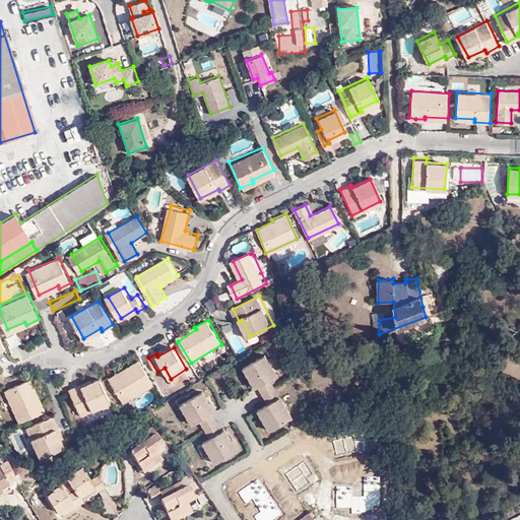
[(261,358),(240,371),(252,389),(255,388),(266,404),(256,411),(269,431),(290,417),(266,380),(273,376),(261,358)]
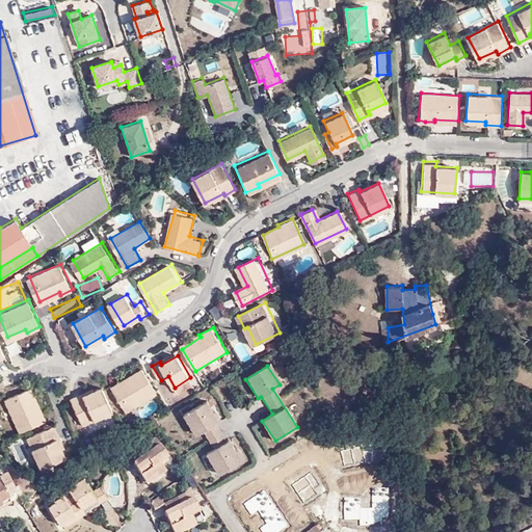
[(128,411),(158,394),(142,369),(130,376),(132,379),(114,390),(128,411)]
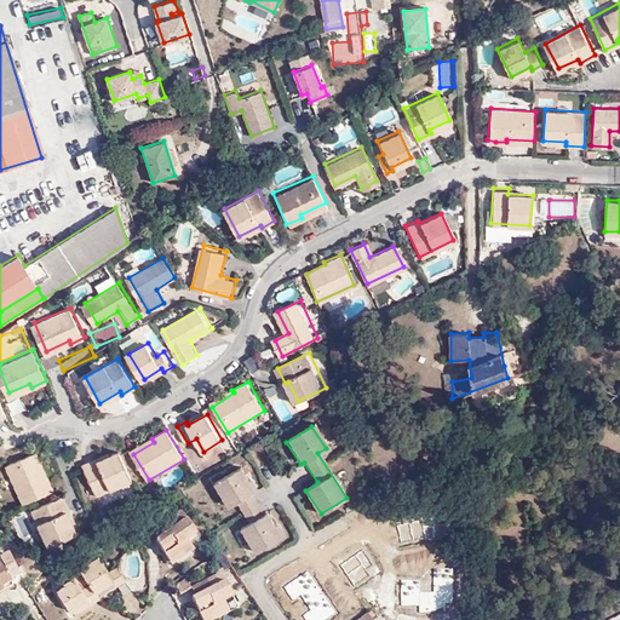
[(97,494),(133,478),(120,449),(102,458),(99,454),(82,463),(97,494)]
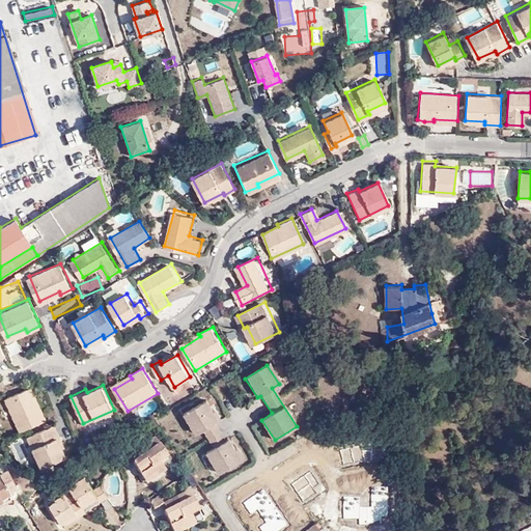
[(21,428),(47,416),(42,404),(39,406),(30,386),(7,396),(21,428)]
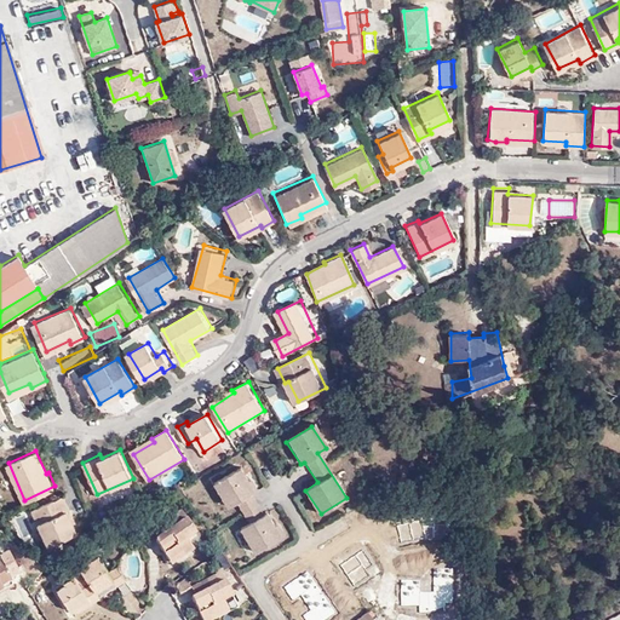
[(239,471),(213,488),(228,512),(236,506),(248,526),(241,532),(256,556),(281,539),(265,516),(263,517),(251,497),(253,495),(239,471)]
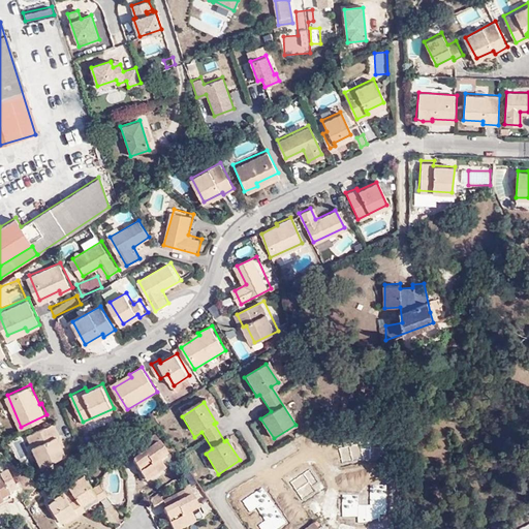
[(55,421),(29,432),(42,464),(66,454),(58,433),(60,433),(55,421)]
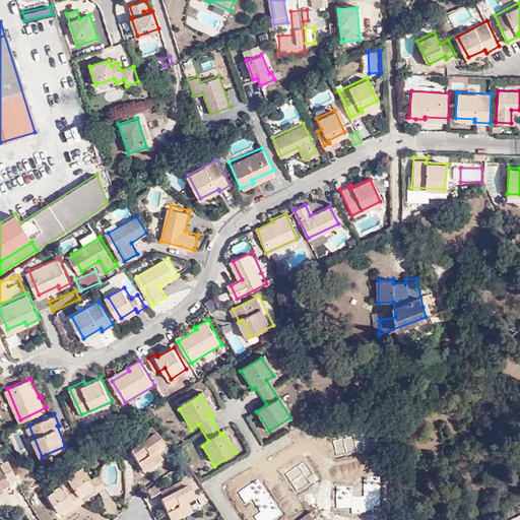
[(150,447),(157,442),(146,427),(134,435),(137,440),(140,443),(132,449),(126,453),(137,468),(148,460),(152,464),(159,458),(154,451),(150,447)]
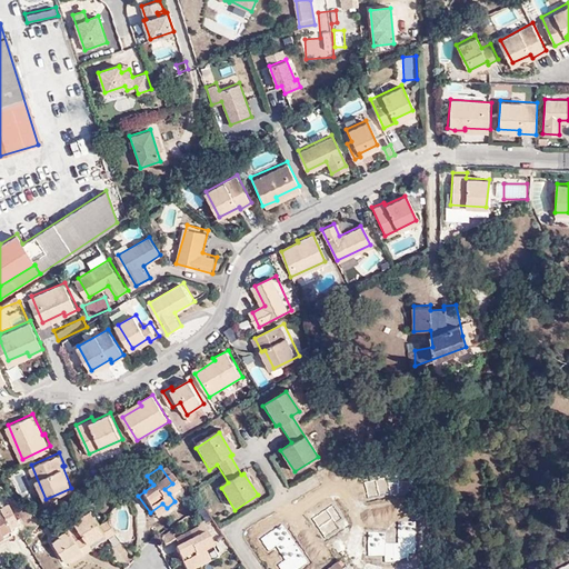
[(153,485),(150,481),(141,488),(145,491),(153,485)]
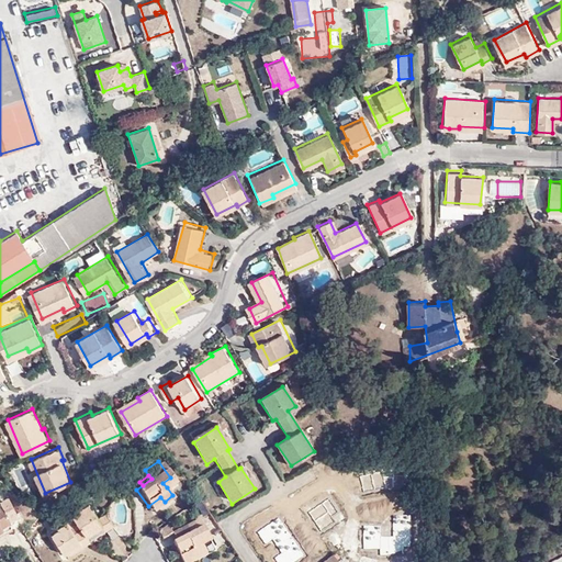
[(173,482),(170,478),(163,483),(167,487),(173,482)]
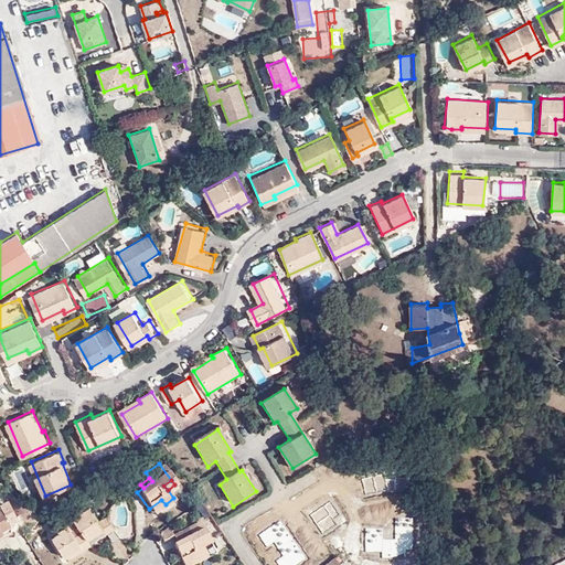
[(152,513),(166,504),(161,500),(149,509),(152,513)]
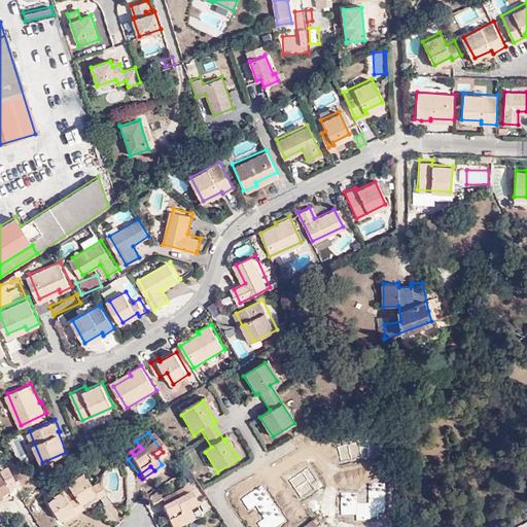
[(0,500),(1,500),(0,497),(0,495),(8,492),(5,486),(11,483),(5,469),(0,471),(0,500)]
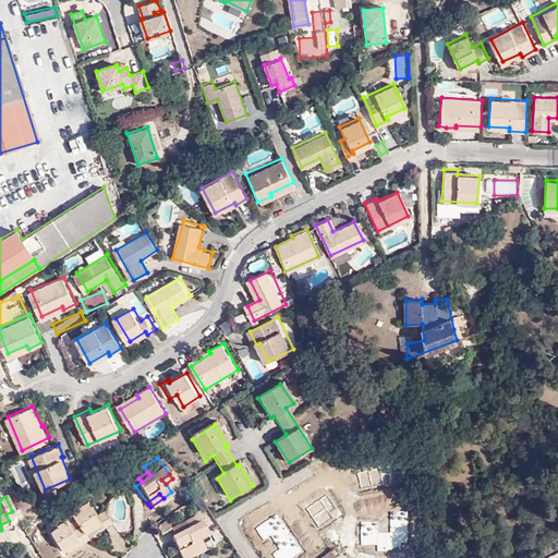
[(74,511),(82,521),(87,530),(105,519),(108,524),(114,519),(107,507),(100,511),(91,497),(82,504),(84,506),(74,511)]
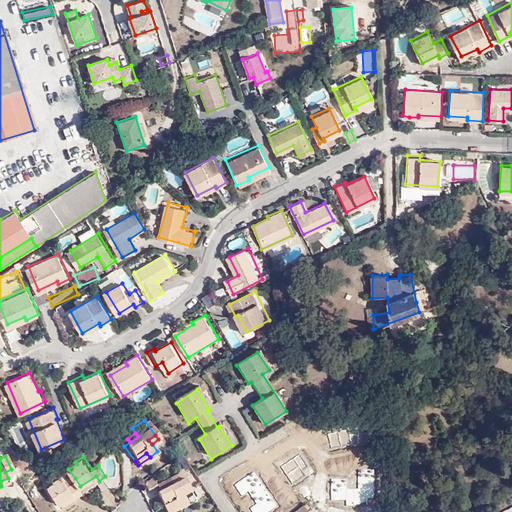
[(65,464),(68,469),(77,464),(75,462),(73,459),(65,464)]
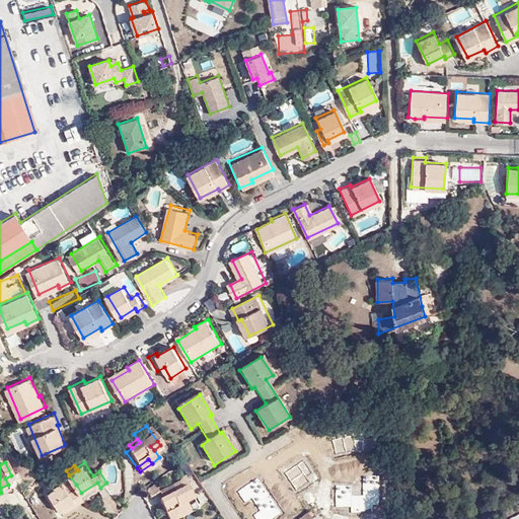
[(174,492),(159,499),(169,518),(176,518),(192,512),(186,502),(194,498),(183,478),(170,486),(174,492)]
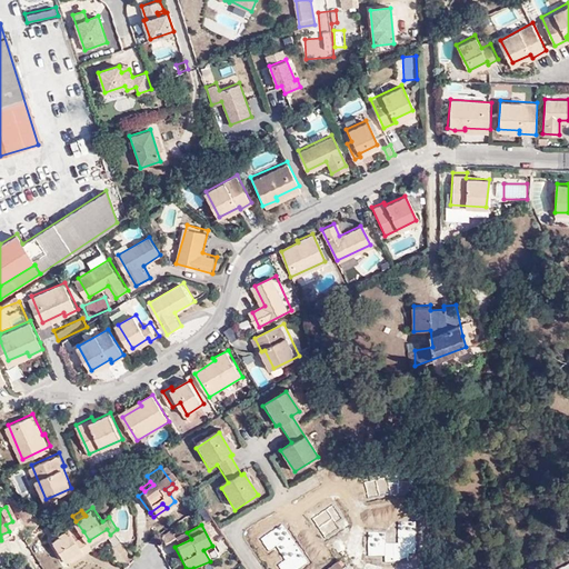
[(83,551),(93,546),(89,540),(83,531),(75,537),(67,526),(59,531),(60,533),(53,539),(68,558),(82,549),(83,551)]
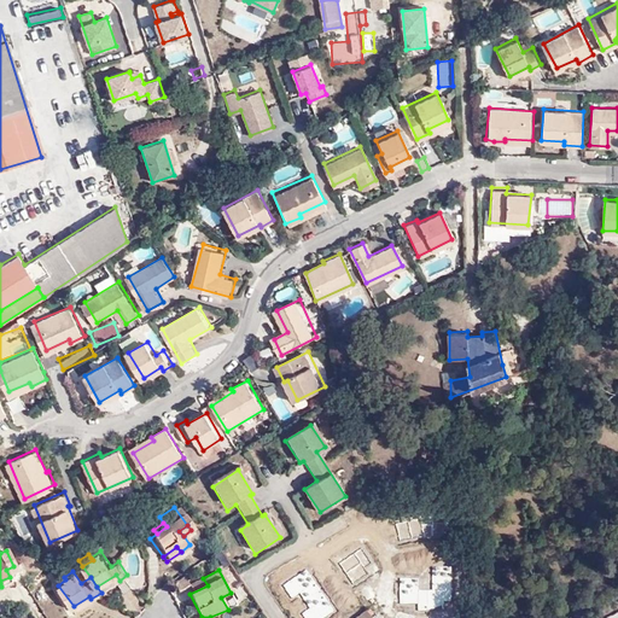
[(97,587),(101,593),(120,581),(116,575),(97,587)]
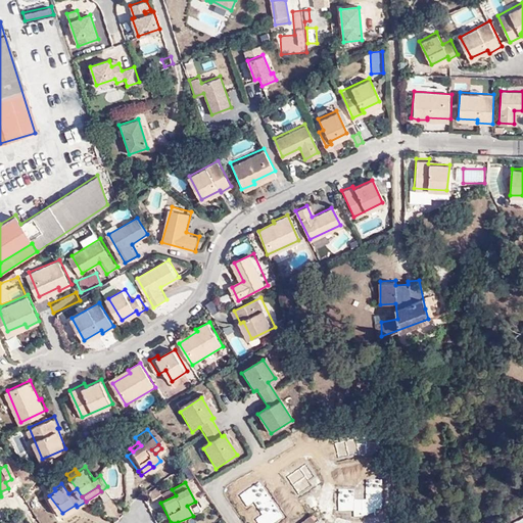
[(156,488),(147,493),(151,501),(159,495),(156,488)]
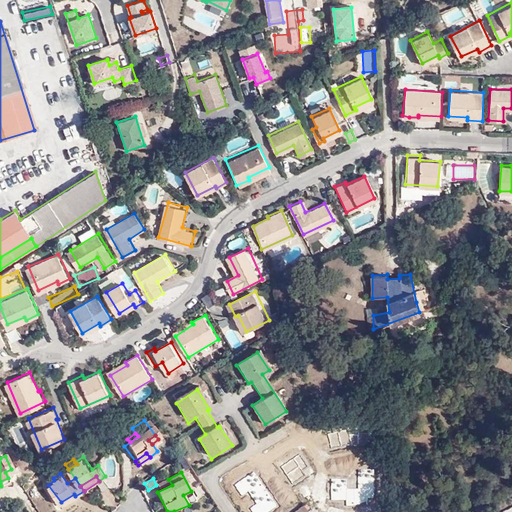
[(172,485),(168,479),(157,485),(160,491),(172,485)]
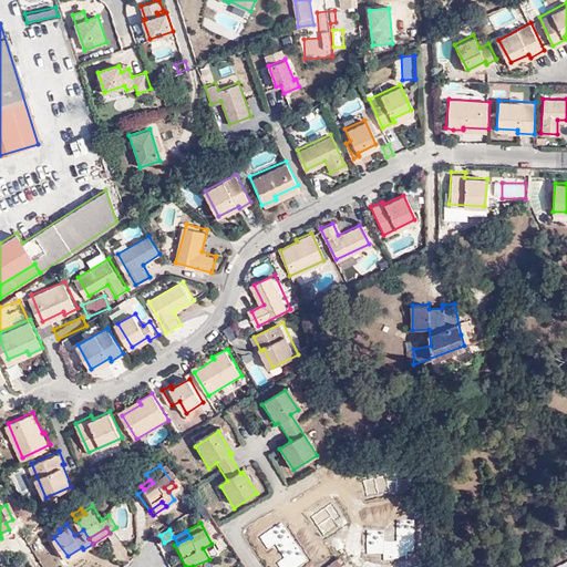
[(338,556),(321,566),(339,566),(343,565),(338,556)]
